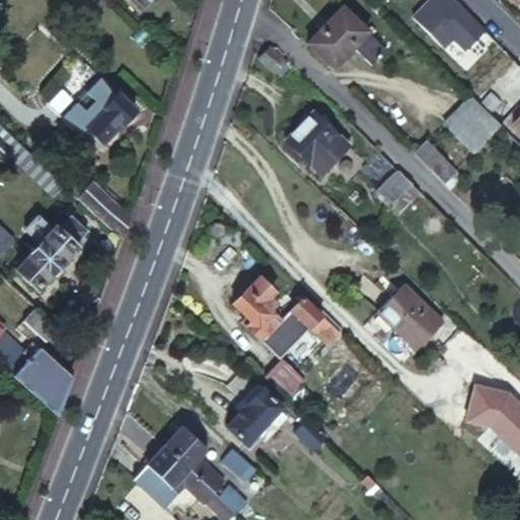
[(385,50),(341,6),(306,43),(331,67),(350,48),(370,65),(385,50)]
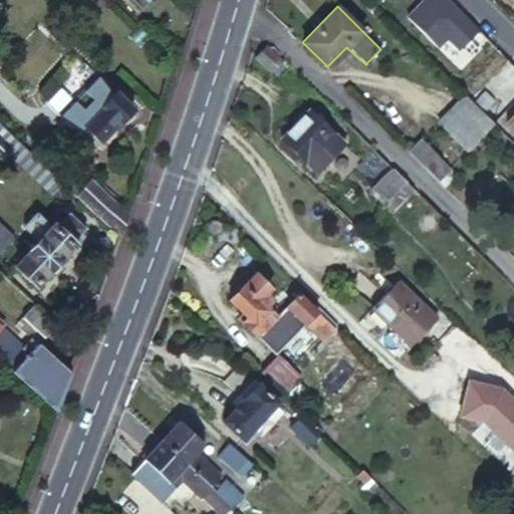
[(274,74),(285,63),(267,46),(257,57),(274,74)]
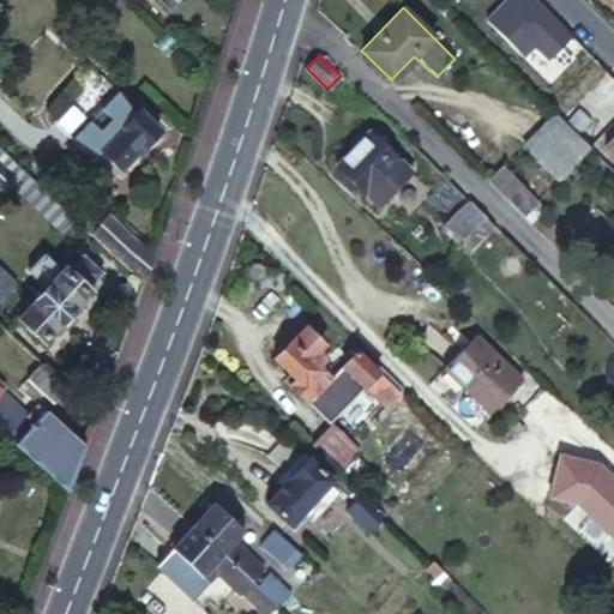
[(96,71),(52,116),(68,133),(89,154),(96,145),(115,164),(137,143),(139,144),(156,128),(113,88),(96,71)]
